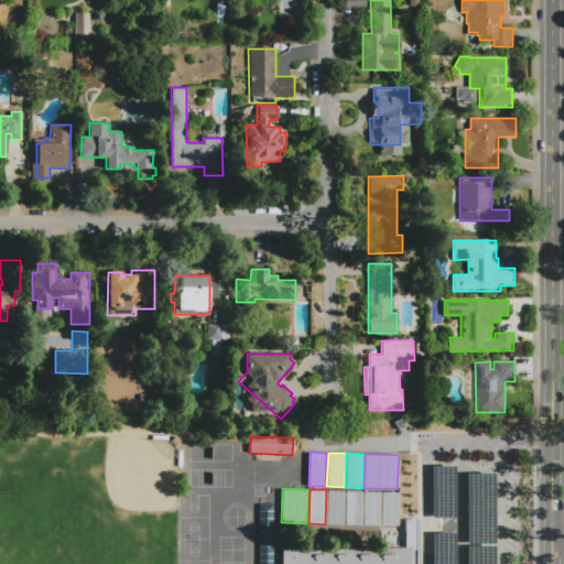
[(343,524),(345,490),(327,489),(326,524),(343,524)]
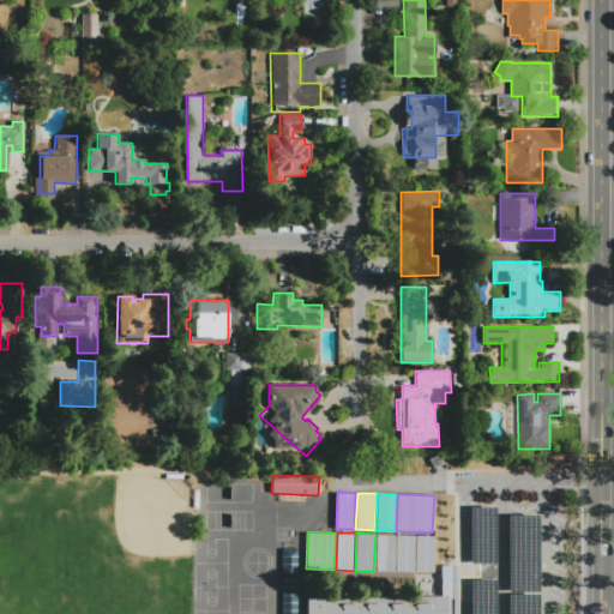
[(396,534),(393,572),(375,571),(377,534),(396,534)]
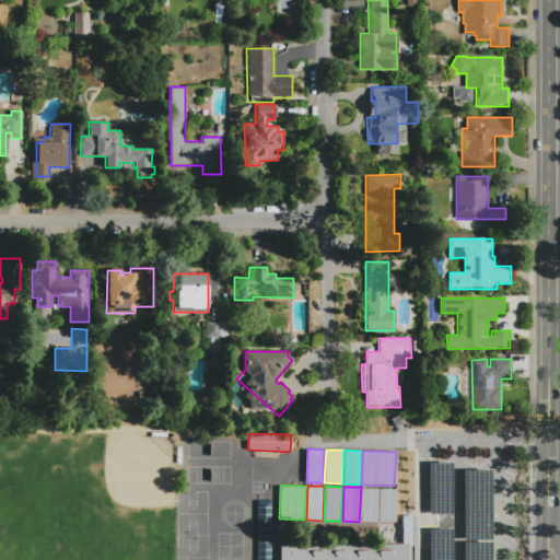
[(377,522),(378,488),(361,487),(360,522),(377,522)]
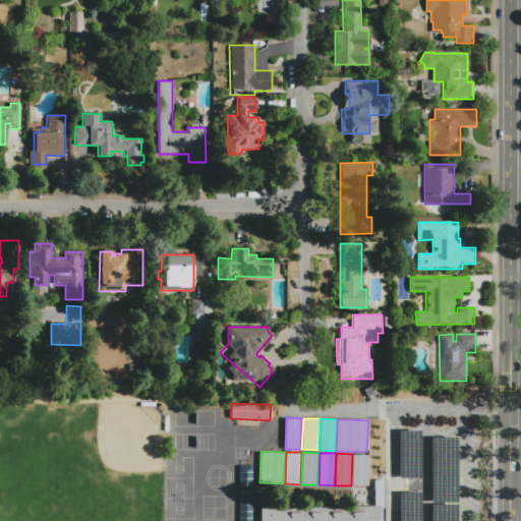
[(352,485),(353,454),(368,455),(367,486),(352,485)]
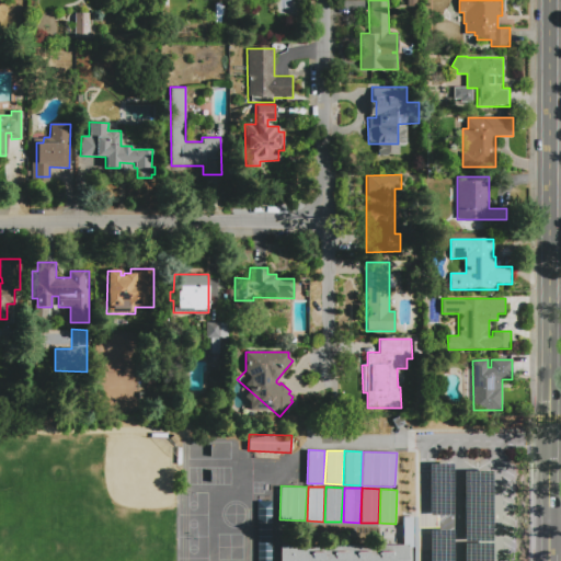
[(256,541),(256,527),(271,527),(271,541),(256,541)]
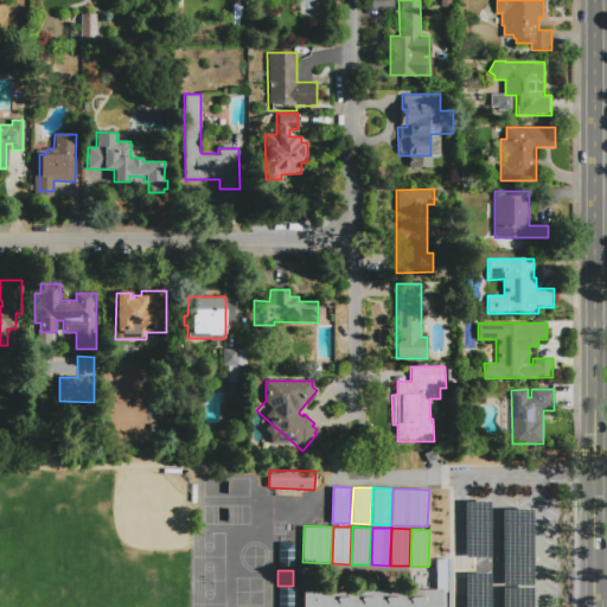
[(278,601),(278,586),(293,586),(293,601),(278,601)]
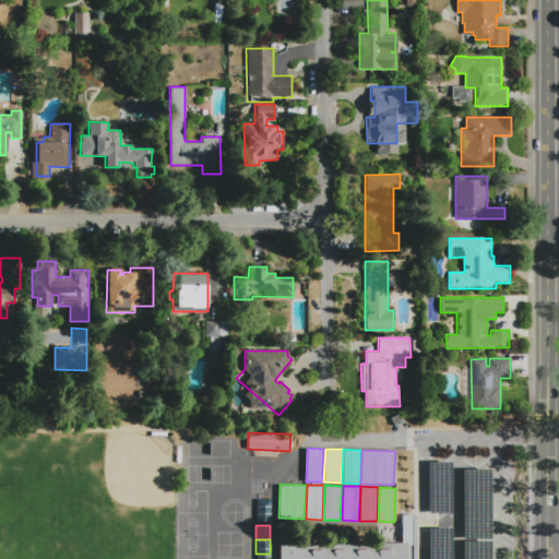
[(278,558),(278,544),(406,543),(406,558),(278,558)]
